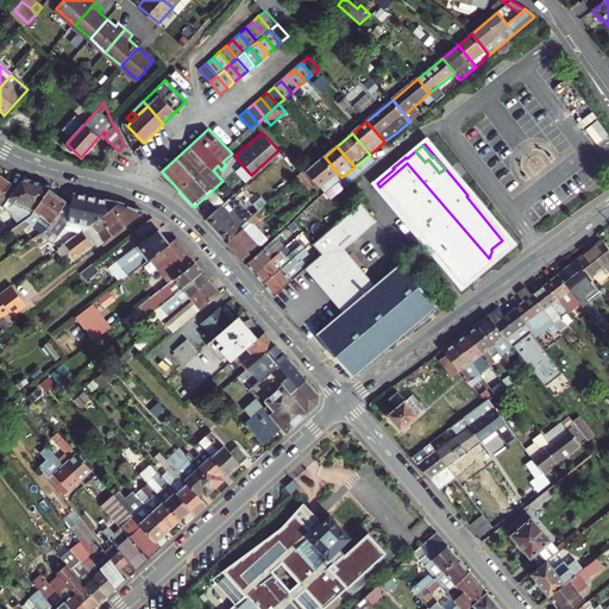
[(341,177),(349,186),(378,161),(371,154),(370,155),(355,167),(341,177)]
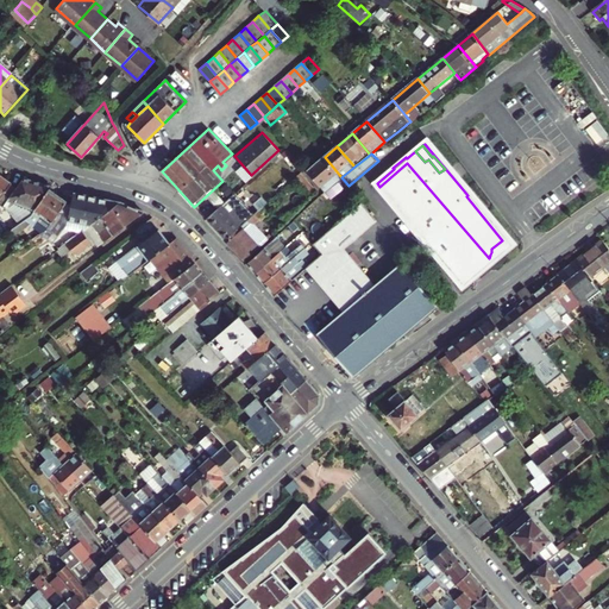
[(341,177),(325,157),(308,170),(325,192),(341,177)]
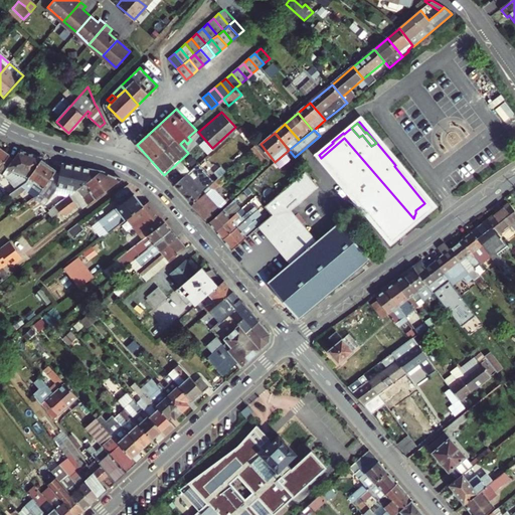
[(344,138),(321,158),(355,199),(358,196),(382,225),(386,222),(388,224),(390,225),(392,226),(394,227),(397,227),(399,227),(402,227),(404,226),(407,225),(409,224),(411,222),(412,220),(413,218),(344,138)]
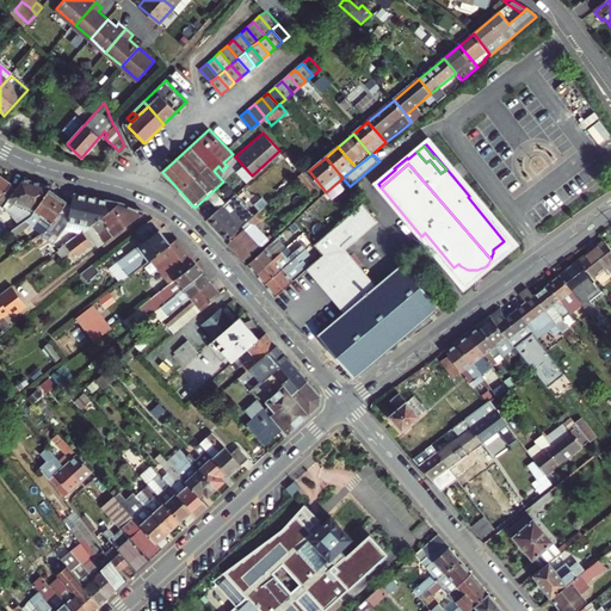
[(0,198),(6,204),(17,187),(0,176),(0,198)]
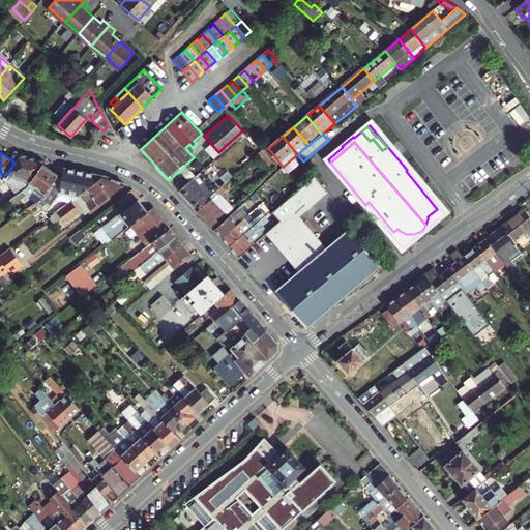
[(42,165),(45,162),(20,154),(20,155),(15,163),(5,177),(3,179),(0,176),(0,186),(7,181),(13,175),(24,179),(21,184),(3,197),(6,202),(16,196),(23,190),(27,188),(42,165)]
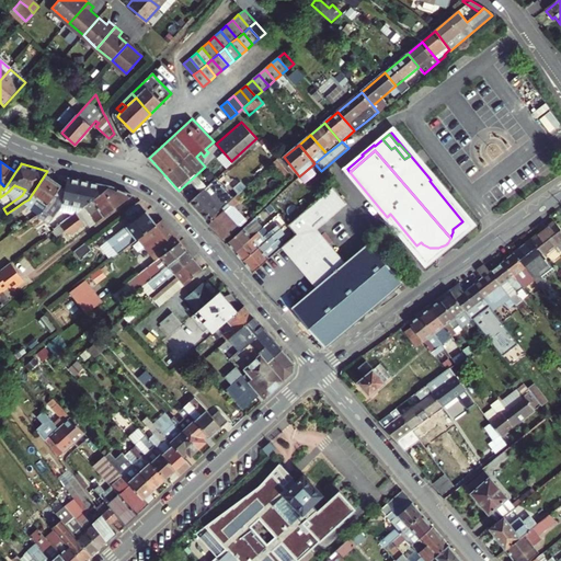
[(60,186),(45,174),(29,199),(24,202),(29,205),(27,206),(31,209),(39,198),(48,205),(60,186)]
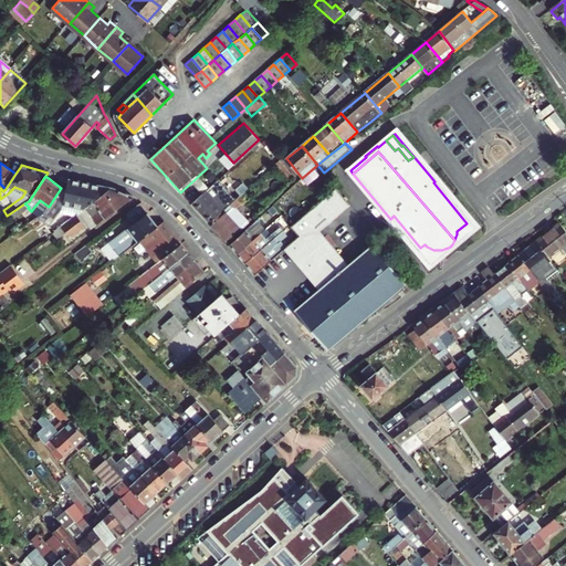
[(61,226),(75,213),(79,211),(84,208),(112,187),(69,178),(65,189),(61,188),(49,207),(48,208),(61,226)]
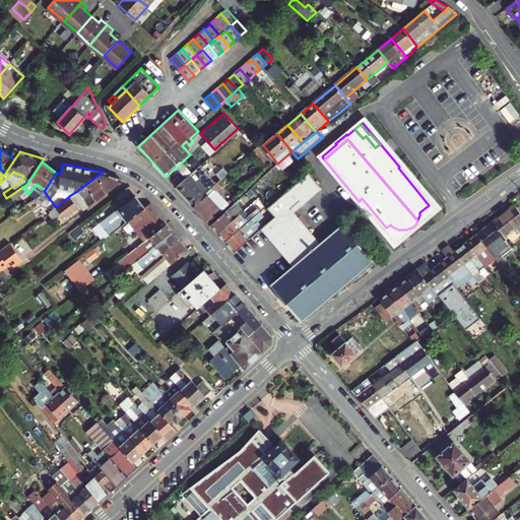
[(177,188),(193,205),(206,193),(208,195),(217,187),(215,185),(208,177),(210,175),(201,166),(177,188)]
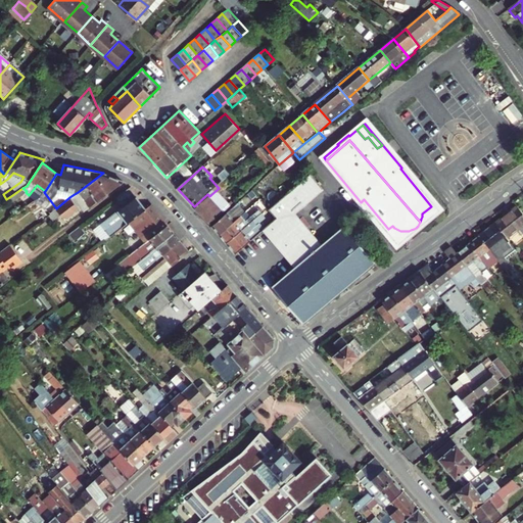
[(420,222),(424,227),(440,212),(401,168),(400,169),(431,206),(422,214),(422,217),(421,219),(420,222)]
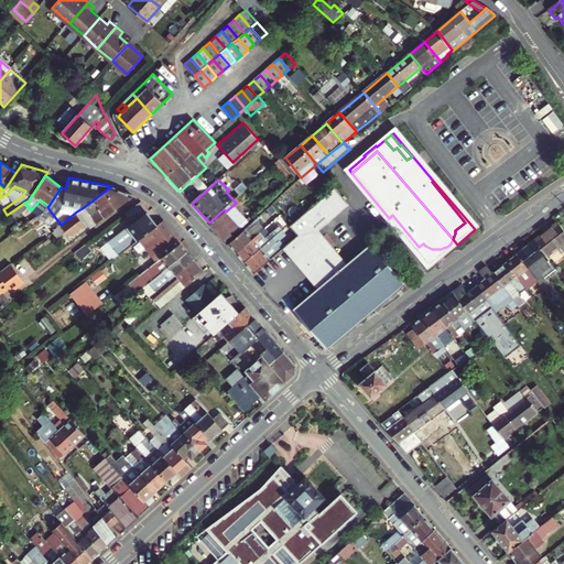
[(96,223),(133,196),(111,186),(84,207),(96,223)]
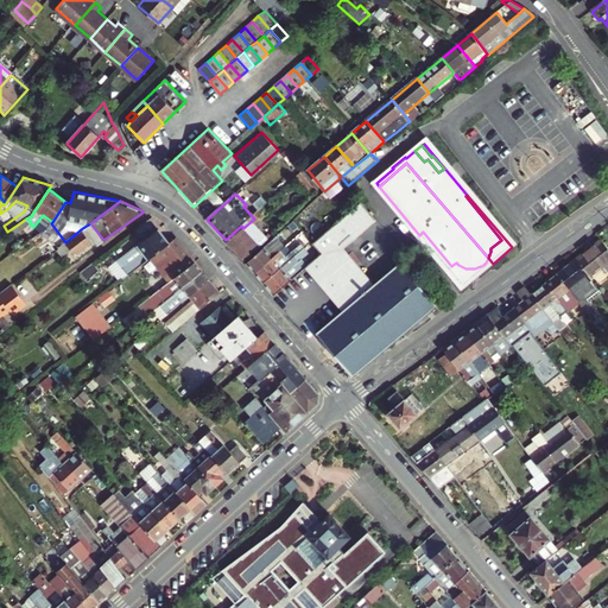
[(322,254),(354,292),(371,279),(344,247),(378,220),(361,201),(312,244),(322,254)]
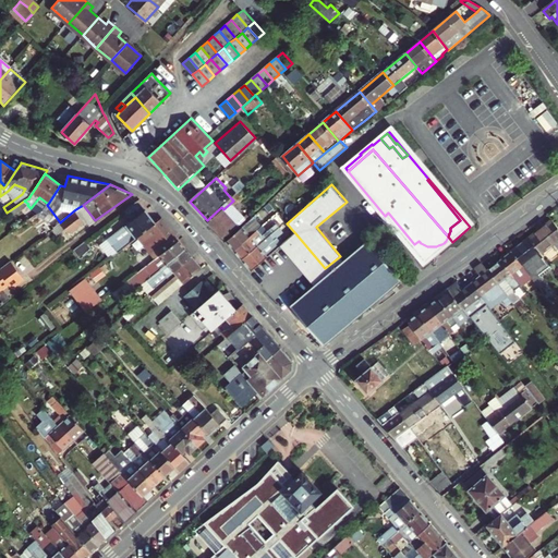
[(47,205),(48,204),(39,197),(31,208),(38,214),(43,210),(44,210),(47,205)]
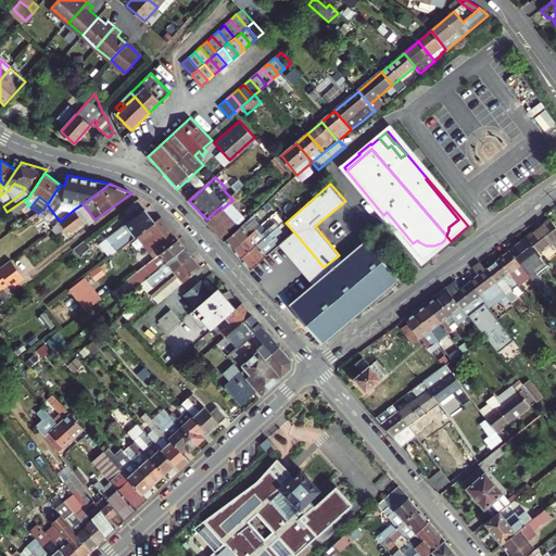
[(138,236),(154,222),(137,199),(124,210),(131,218),(125,224),(99,242),(110,257),(138,236)]
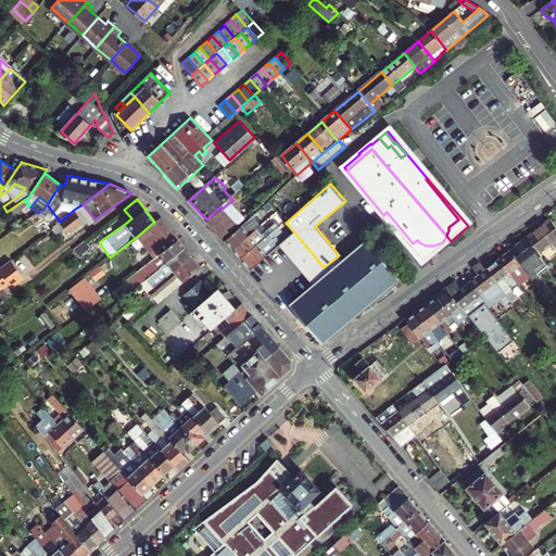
[(224,238),(248,215),(232,200),(223,209),(220,206),(206,219),(224,238)]
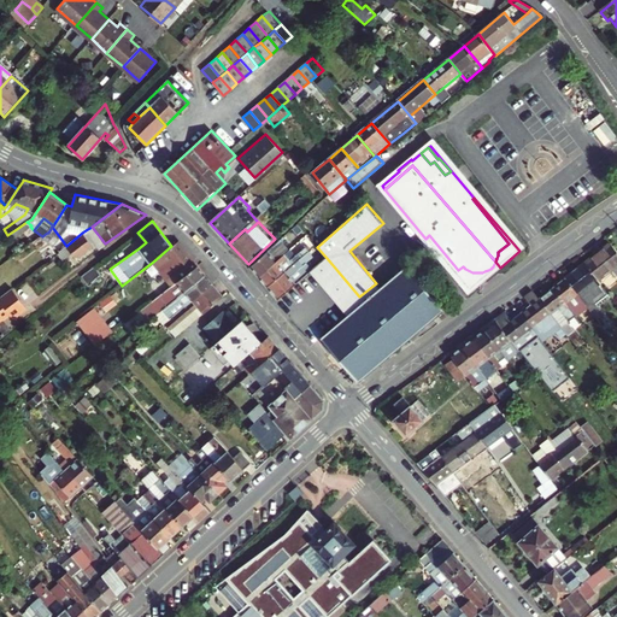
[(86,230),(99,248),(105,244),(92,227),(86,230)]
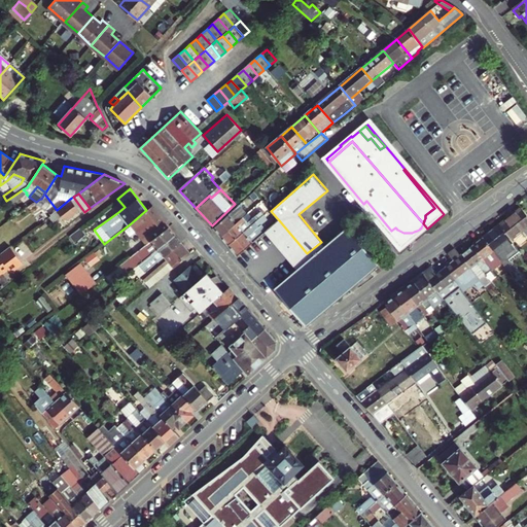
[(19,199),(15,195),(6,201),(9,206),(19,199)]
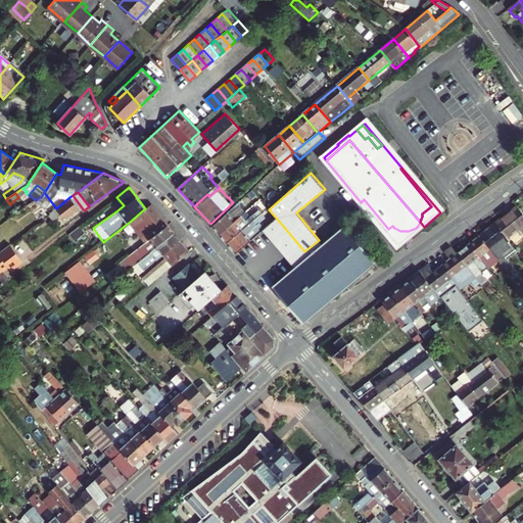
[(79,208),(69,197),(56,208),(64,220),(79,208)]
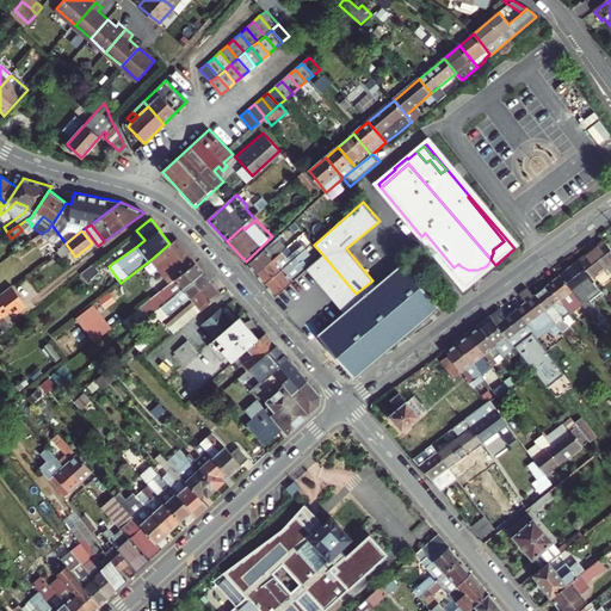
[(425,233),(421,236),(466,289),(495,265),(491,259),(489,261),(488,264),(486,266),(483,267),(480,269),(477,270),(474,270),(471,270),(468,270),(466,269),(463,267),(461,266),(458,264),(454,267),(425,233)]
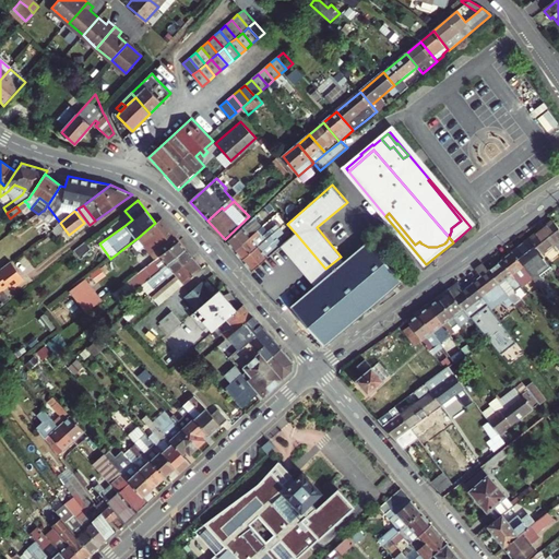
[(227,241),(235,251),(251,237),(247,233),(258,223),(253,217),(227,241)]
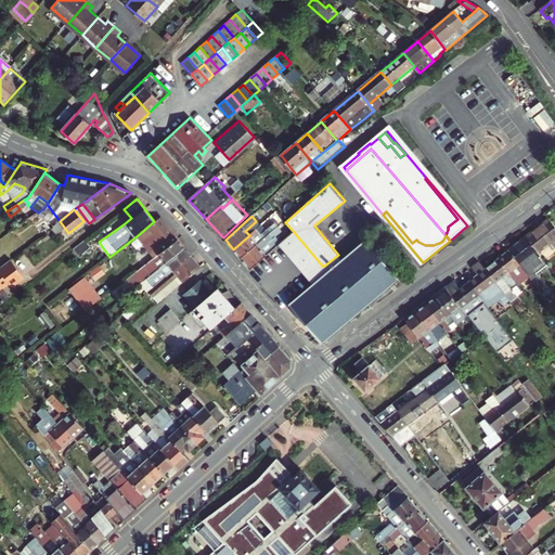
[(138,235),(154,257),(178,239),(162,217),(154,221),(138,235)]
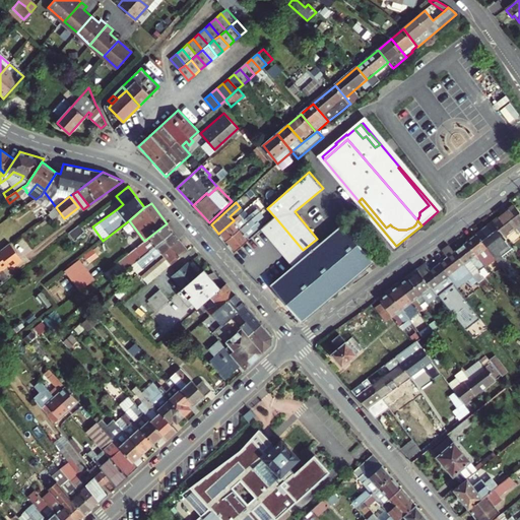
[(218,234),(225,242),(252,219),(260,212),(253,203),(234,220),(218,234)]
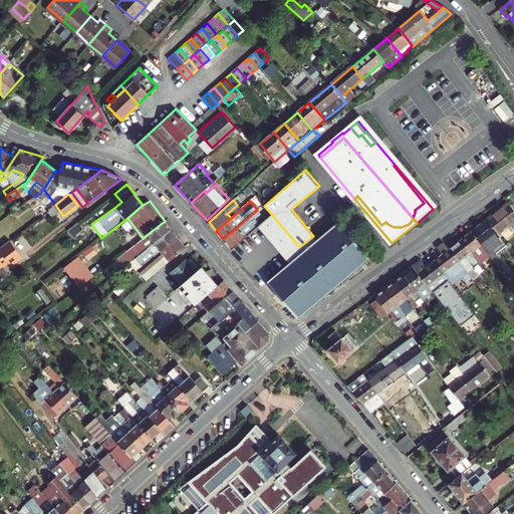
[(513,209),(509,203),(487,219),(499,234),(513,222),(513,209)]
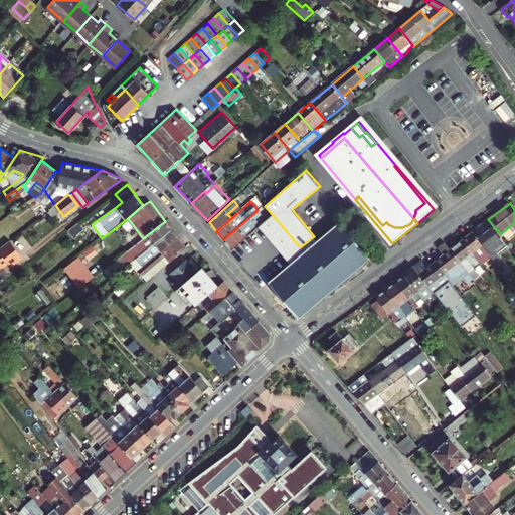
[(344,214),(340,210),(334,216),(337,220),(344,214)]
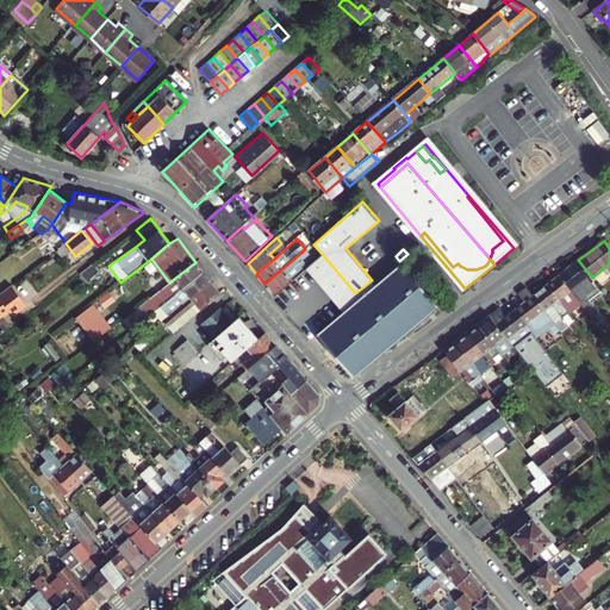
[(306,268),(340,306),(355,293),(323,255),(306,268)]
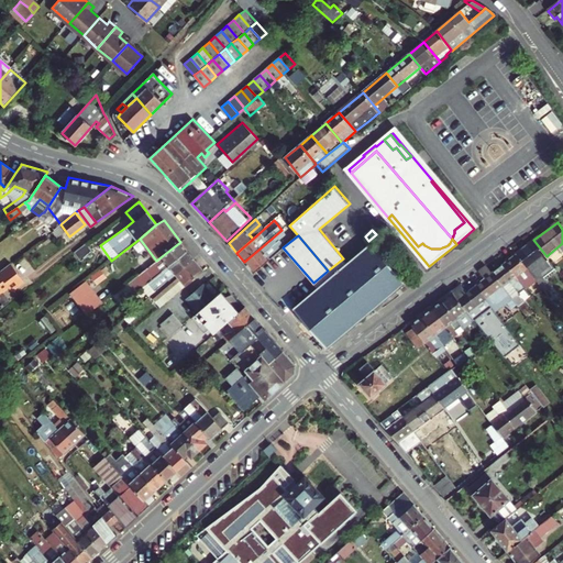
[(244,262),(254,274),(271,260),(265,253),(277,242),(273,238),(244,262)]
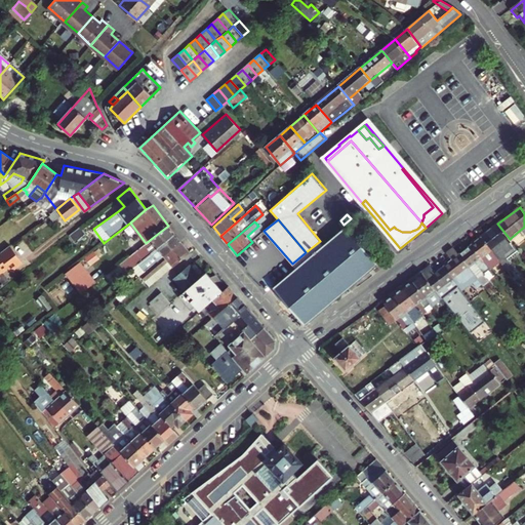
[(492,250),(500,261),(521,288),(524,285),(524,283),(519,275),(519,274),(505,255),(516,246),(510,239),(497,224),(481,237),(492,250)]
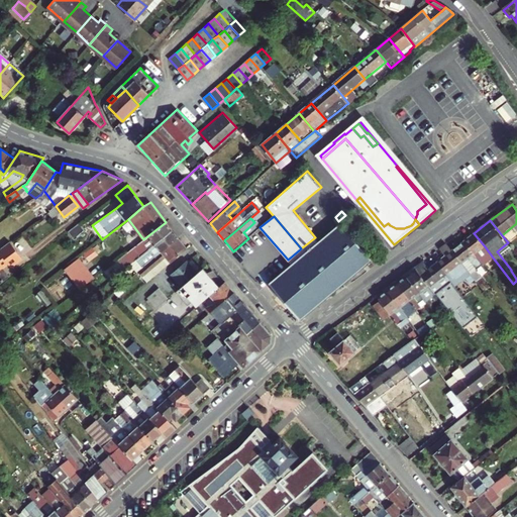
[(86,230),(80,222),(73,227),(68,230),(75,239),(86,230)]
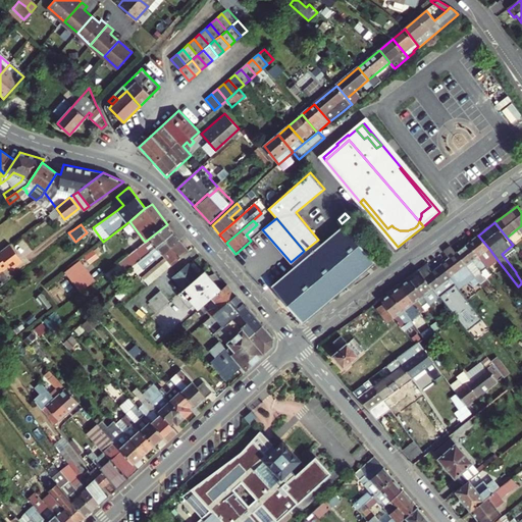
[(150,252),(174,232),(167,224),(145,242),(143,244),(150,252)]
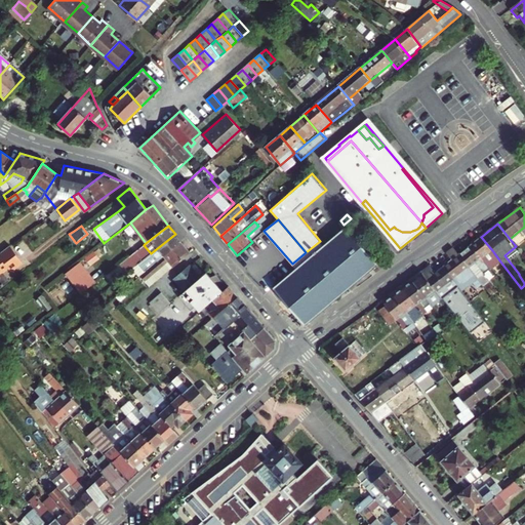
[(273,287),(306,325),(377,264),(346,227),(324,245),(320,241),(306,252),(310,256),(295,268),(273,287)]
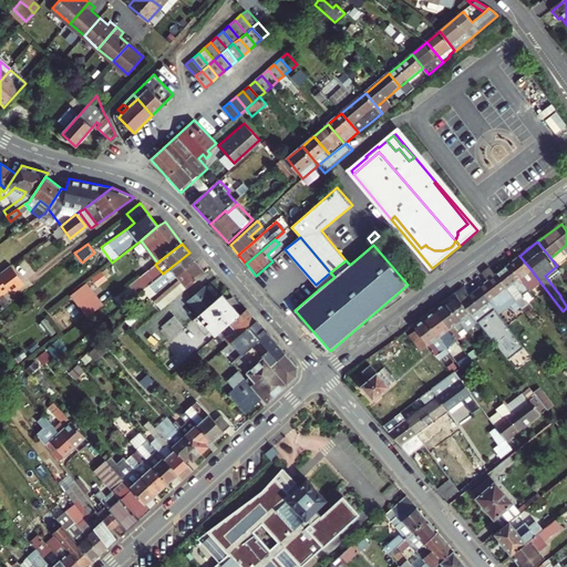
[(163,274),(157,278),(146,287),(144,289),(152,298),(158,291),(195,259),(189,253),(163,274)]
